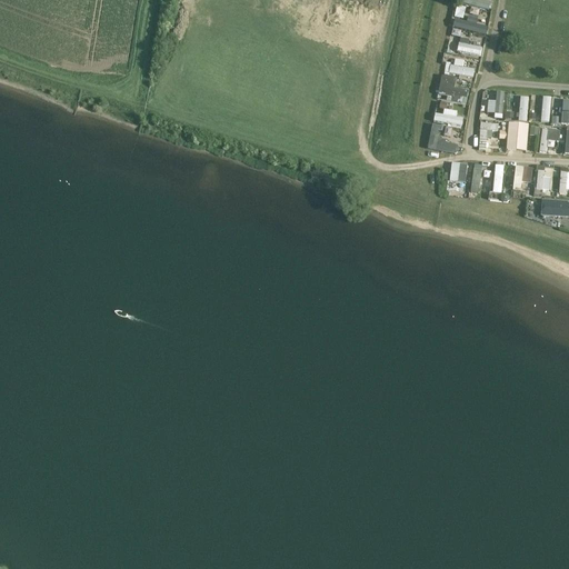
[(457,7),(455,18),(463,20),(466,8),(457,7)]
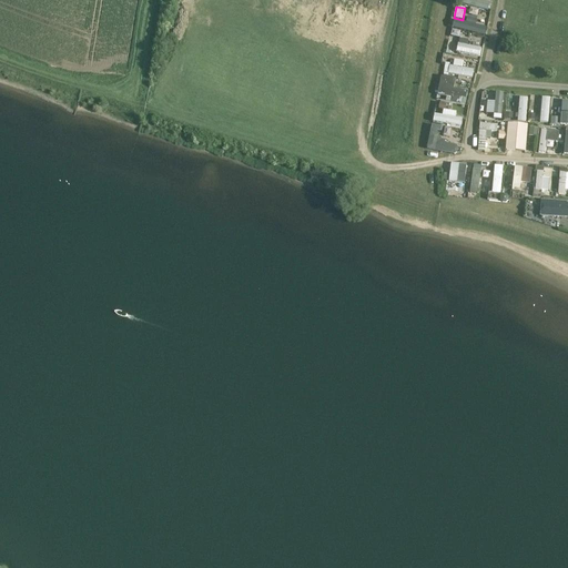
[(486,36),(488,27),(454,20),(453,28),(486,36)]
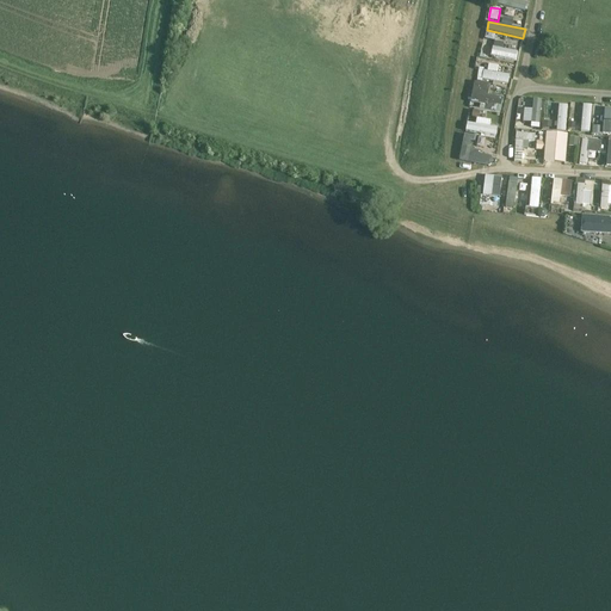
[(518,50),(504,49),(504,43),(493,42),(492,57),(518,60),(518,50)]
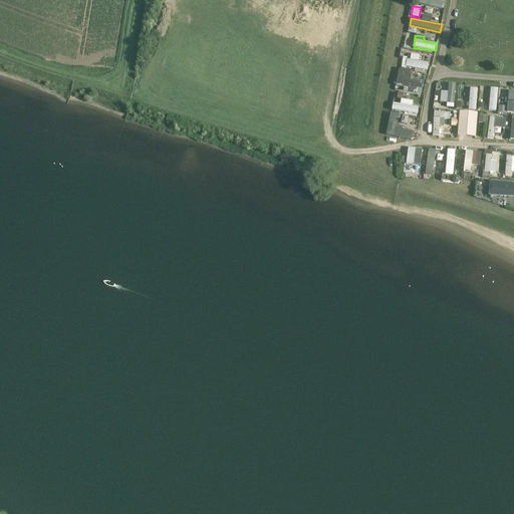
[(429,62),(419,60),(420,55),(411,53),(411,58),(403,57),(402,66),(428,70),(429,62)]
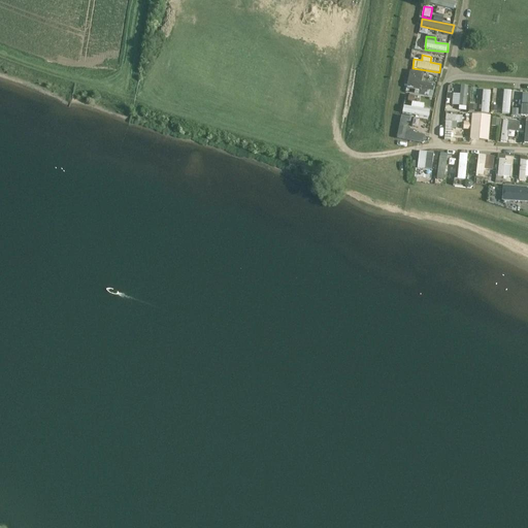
[(433,94),(434,85),(423,83),(424,72),(409,71),(407,91),(433,94)]
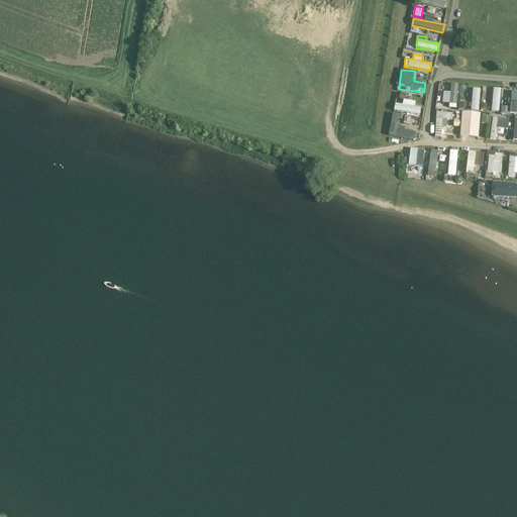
[(480,110),(481,88),(473,88),(472,110),(480,110)]
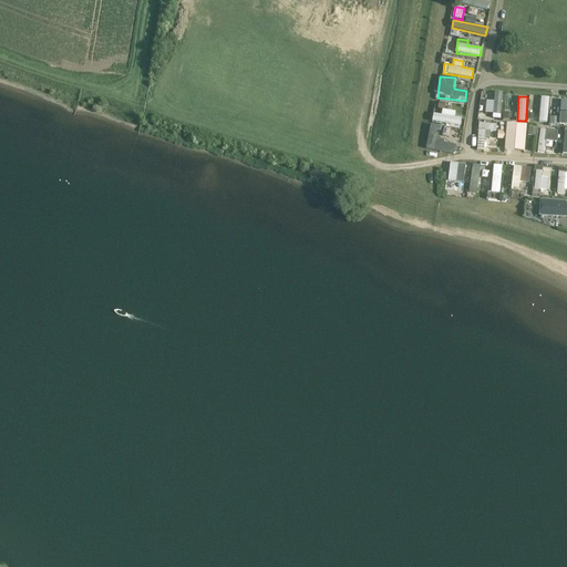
[(540,96),(540,122),(548,123),(549,96),(540,96)]
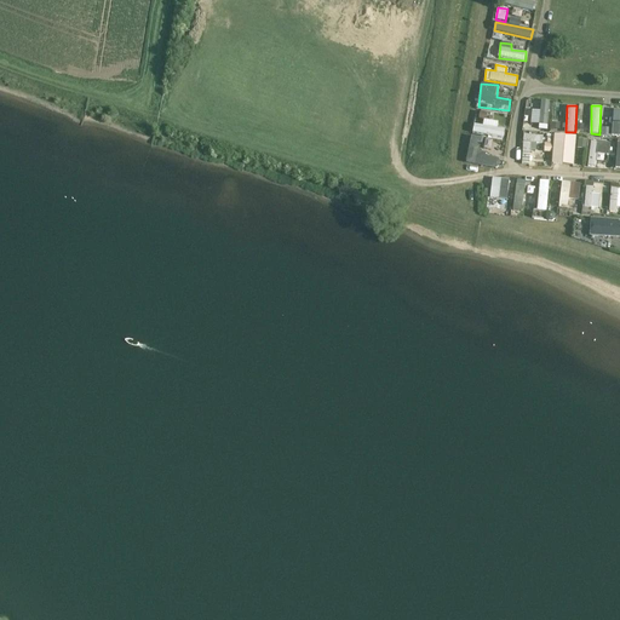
[(498,128),(499,122),(484,119),(482,126),(475,125),(474,132),(504,139),(506,131),(498,128)]
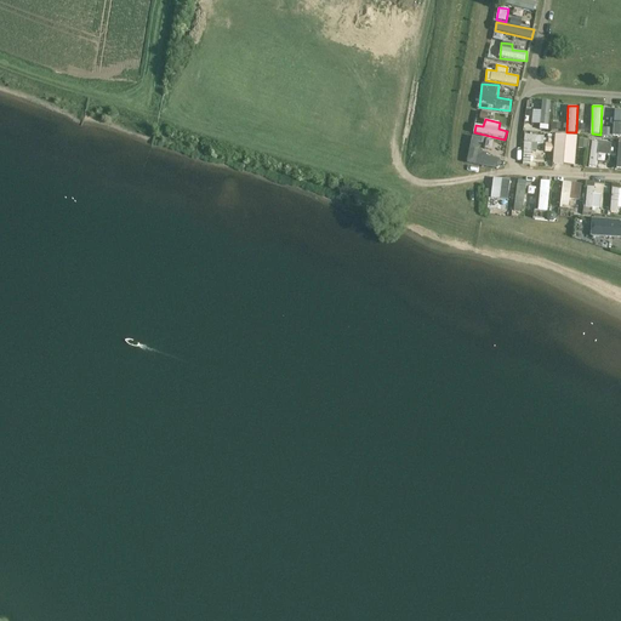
[(537,143),(545,143),(545,135),(524,135),(523,165),(530,165),(531,151),(537,151),(537,143)]
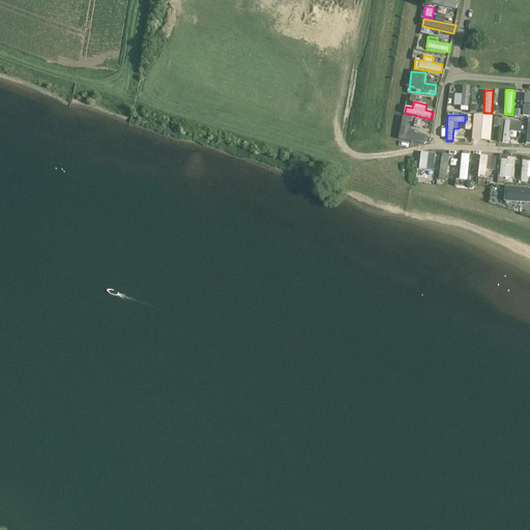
[(492,141),(493,115),(473,115),(472,140),(492,141)]
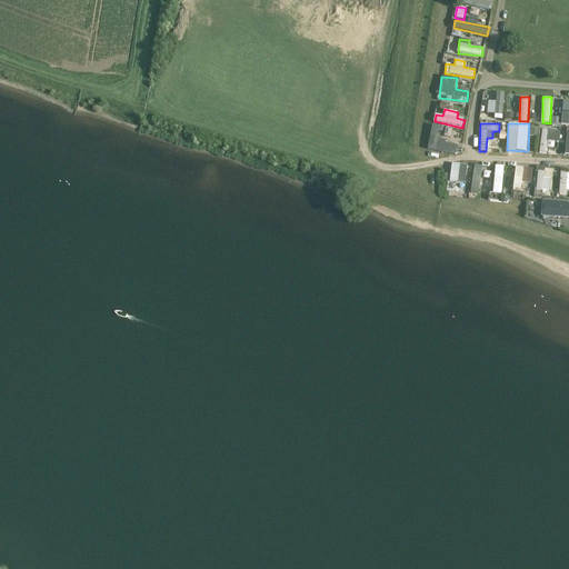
[(435,125),(432,131),(442,133),(443,126),(435,125)]
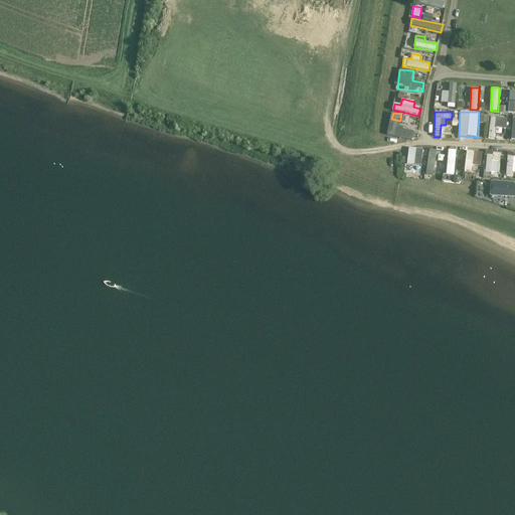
[(510,130),(511,119),(491,116),(488,138),(495,139),(496,128),(510,130)]
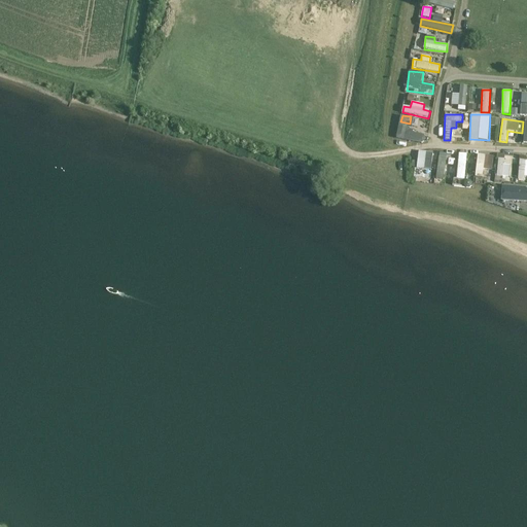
[(425,133),(408,131),(409,124),(399,123),(396,139),(424,142),(425,133)]
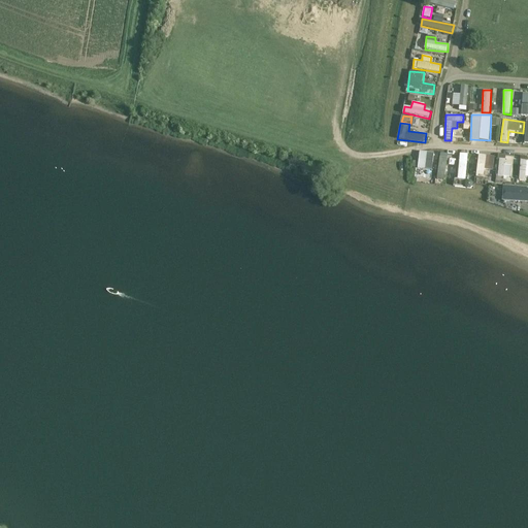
[(418,169),(432,170),(433,153),(419,152),(418,169)]
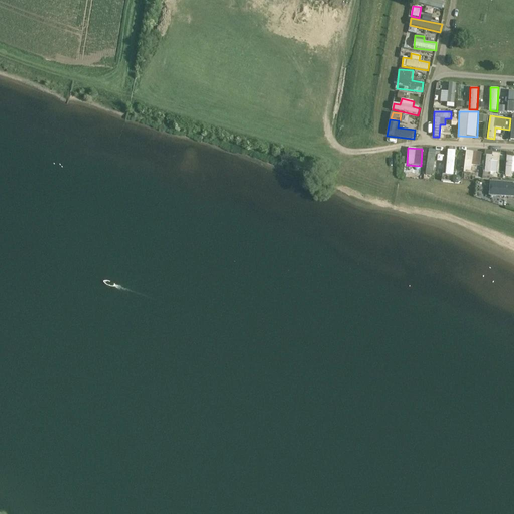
[(445,175),(453,176),(457,151),(448,149),(445,175)]
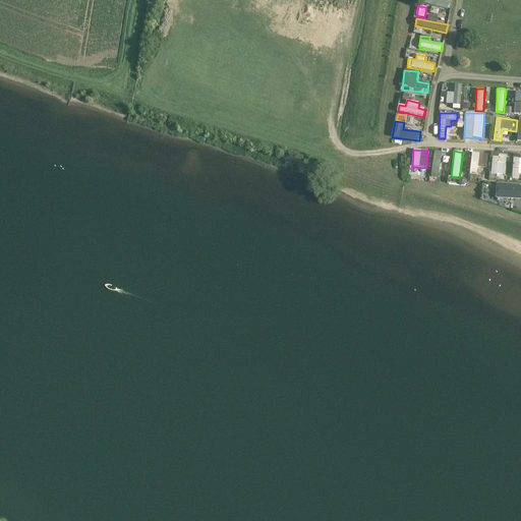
[(470,175),(478,176),(478,168),(487,168),(487,154),(471,153),(470,175)]
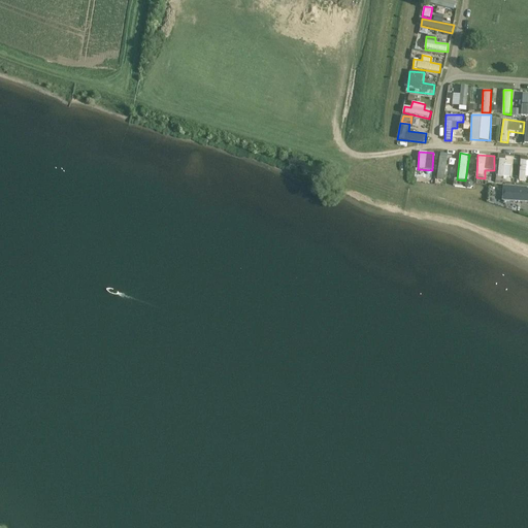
[(510,177),(510,165),(505,165),(505,159),(499,159),(498,177),(510,177)]
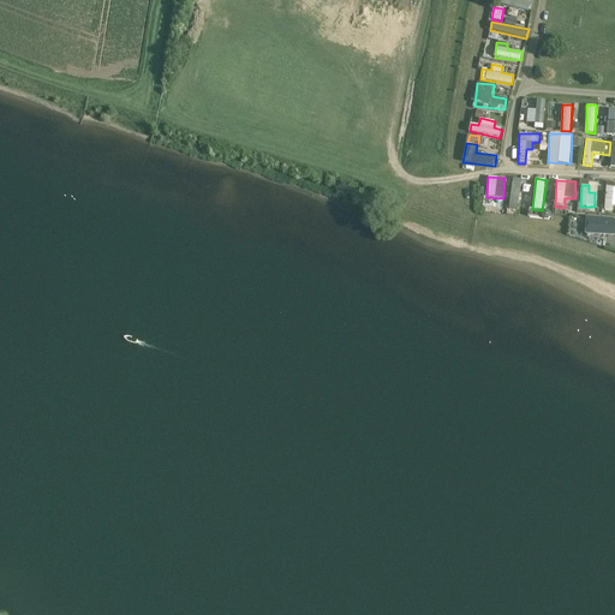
[(614,218),(586,218),(586,242),(598,242),(598,236),(614,236),(614,218)]
